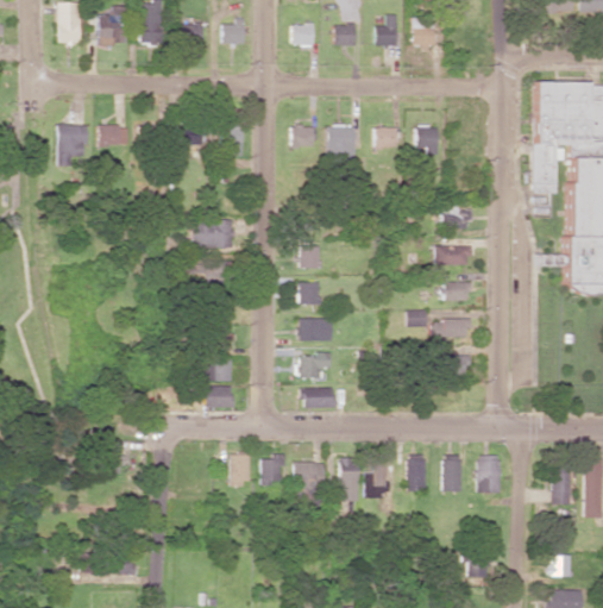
[(536,0),(538,13),(575,11),(573,0),(536,0)]
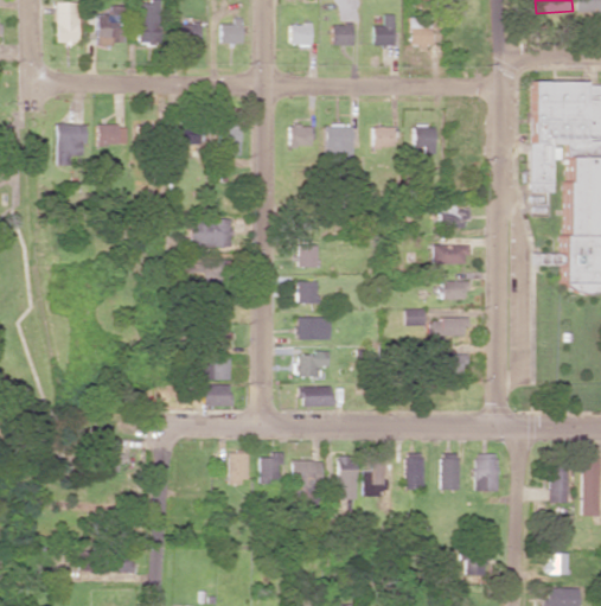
[(600,0),(580,0),(580,12),(600,11),(600,0)]
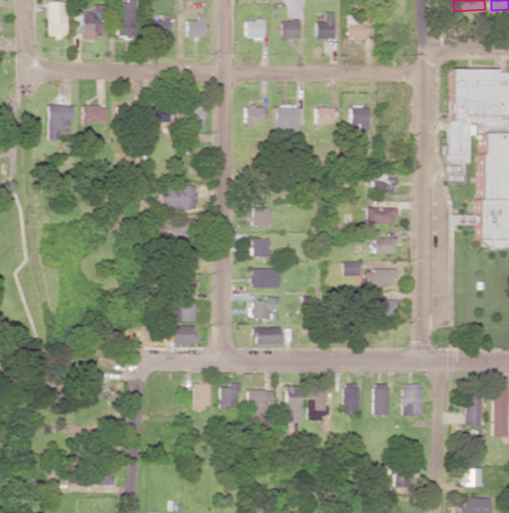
[(68,36),(68,1),(49,2),(49,36),(68,36)]
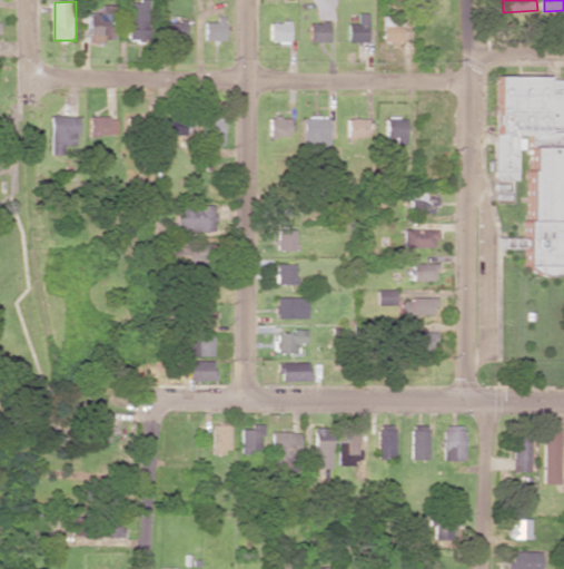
[(151,1),(131,1),(132,41),(152,40),(151,1)]
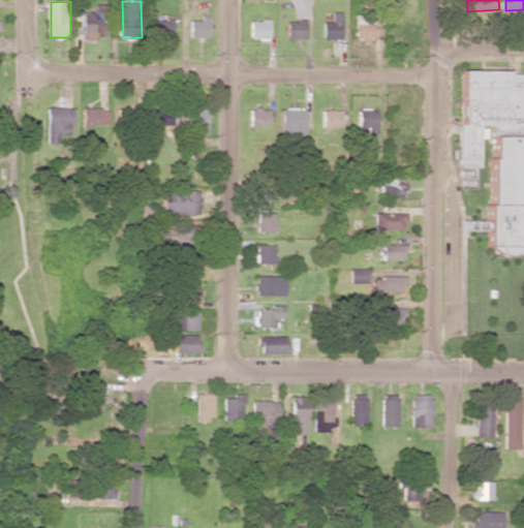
[(86,38),(111,38),(112,5),(99,5),(99,12),(87,12),(86,38)]
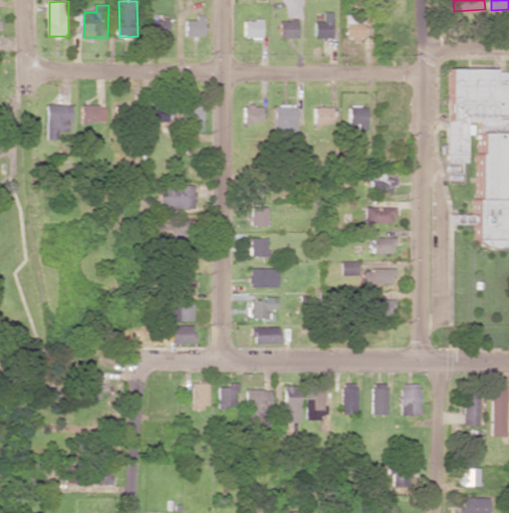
[(318,37),(336,36),(335,12),(326,12),(327,21),(317,22),(318,37)]
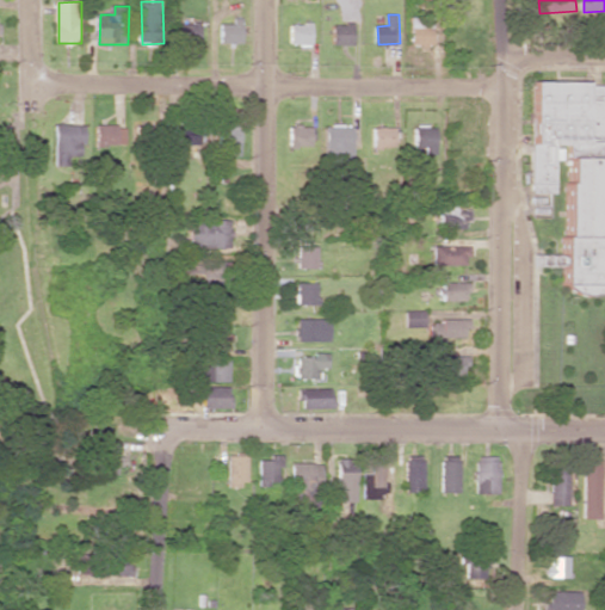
[(437,18),(415,17),(414,45),(436,47),(437,18)]
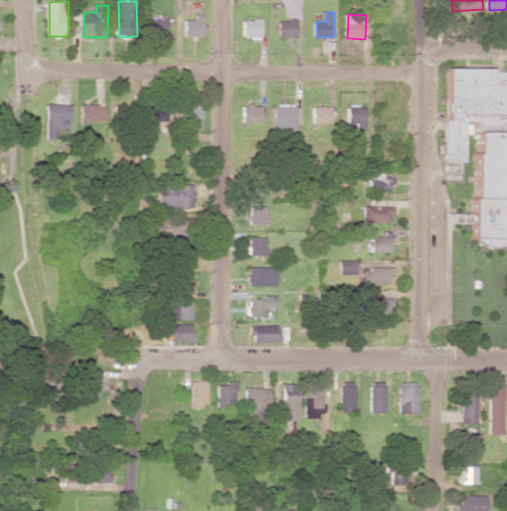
[(206,37),(206,15),(199,15),(199,20),(188,20),(188,36),(206,37)]
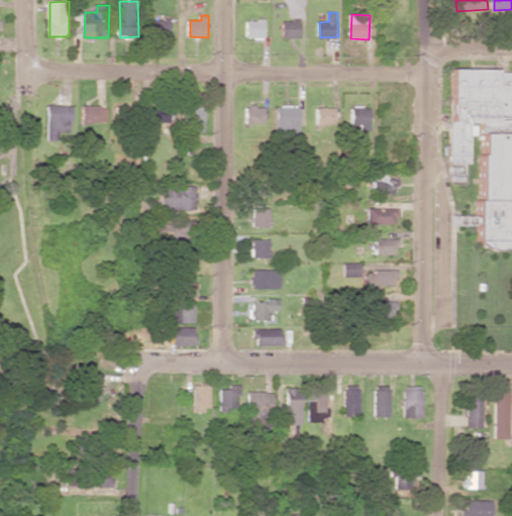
[(174,17),(155,16),(155,37),(173,37),(174,17)]
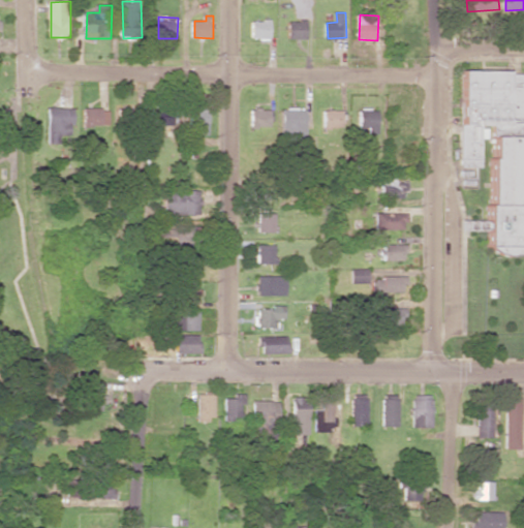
[(254,21),(254,39),(274,38),(273,21),(254,21)]
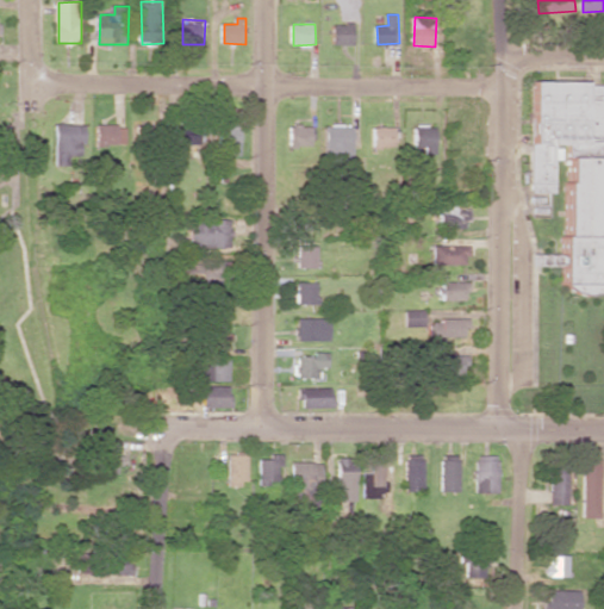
[(335,44),(356,45),(356,25),(335,24),(335,44)]
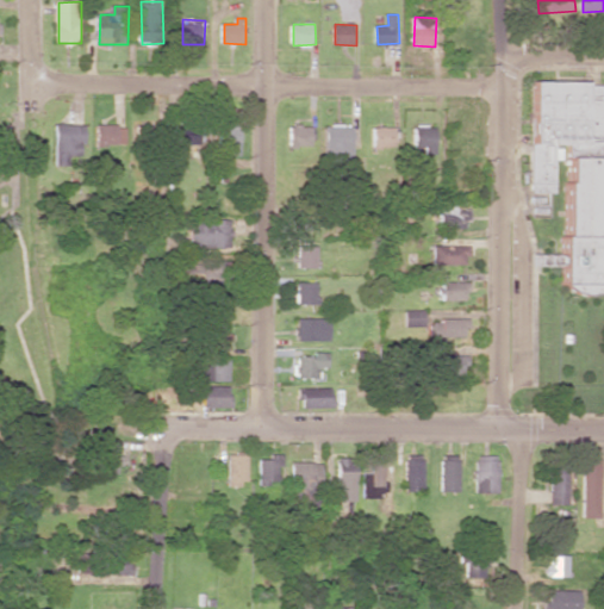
[(603,86),(540,80),(531,192),(555,194),(559,160),(565,160),(565,147),(572,147),(562,283),(603,285),(603,86)]
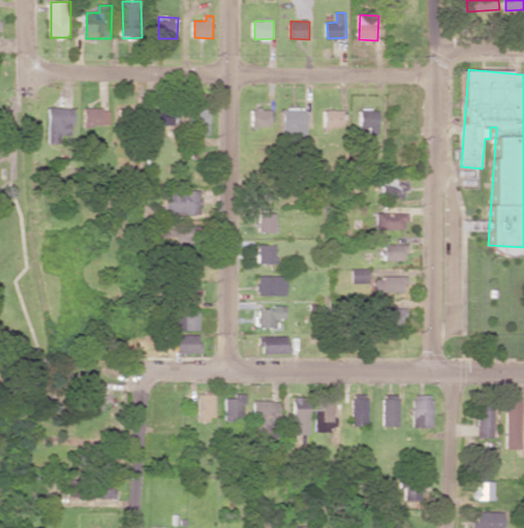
[(76,107),(50,109),(51,145),(62,145),(62,135),(73,135),(73,125),(76,125),(76,107)]
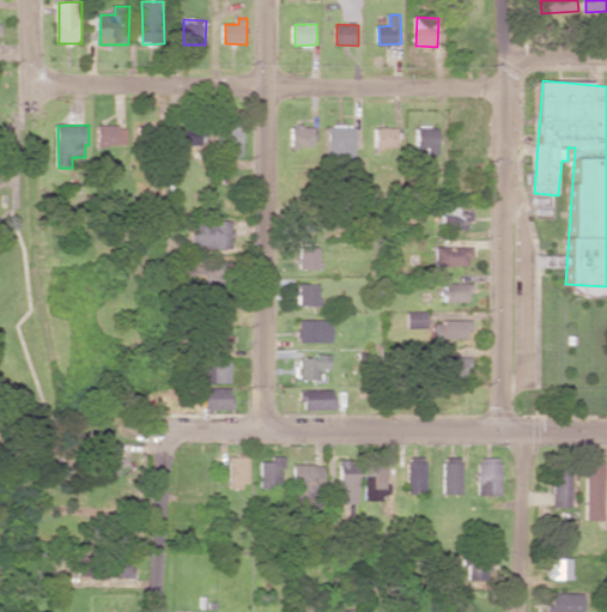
[(231,157),(246,157),(246,126),(218,126),(218,147),(231,147),(231,157)]
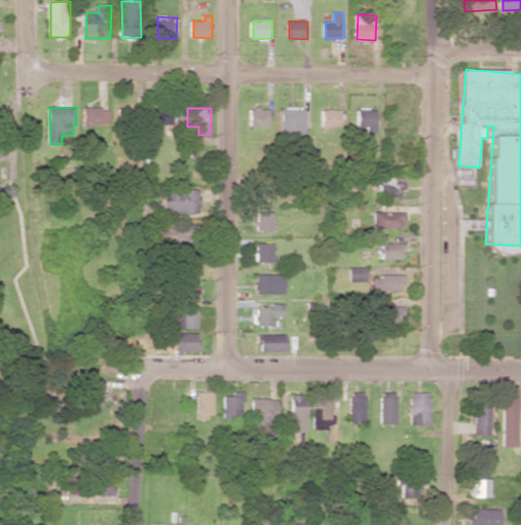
[(283,134),(306,134),(307,109),(284,108),(283,134)]
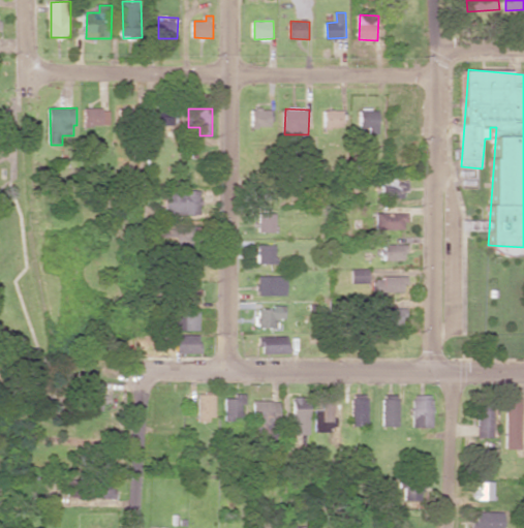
[(86,125),(113,125),(113,110),(86,110),(86,125)]
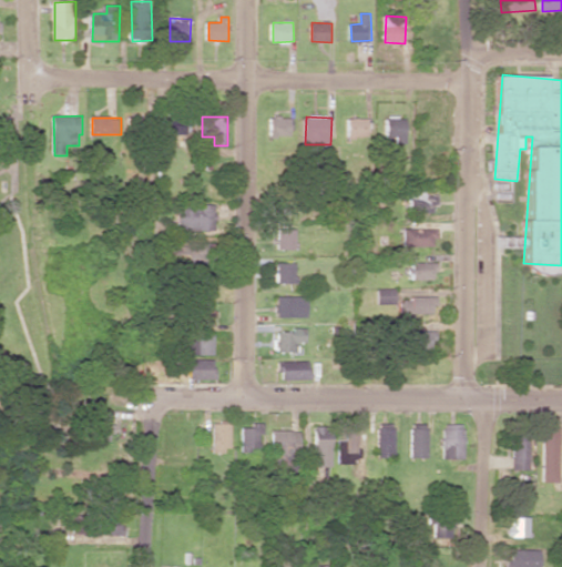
[(272,138),(293,138),(293,118),(272,118),(272,138)]
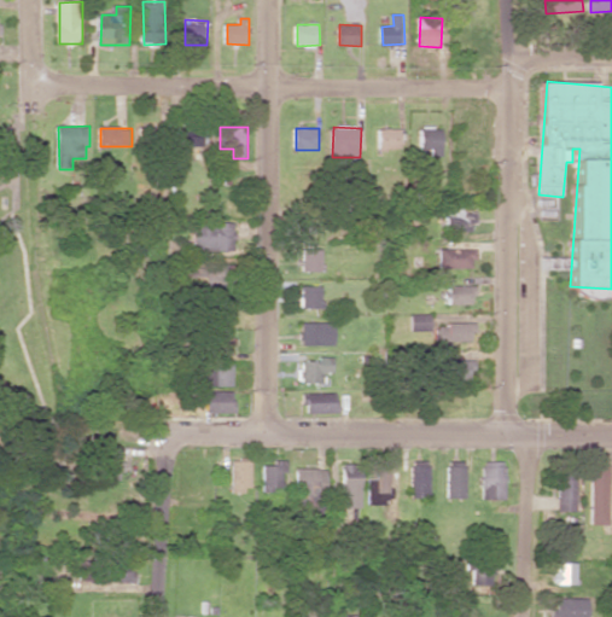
[(446,156),(447,128),(424,128),(423,156),(446,156)]
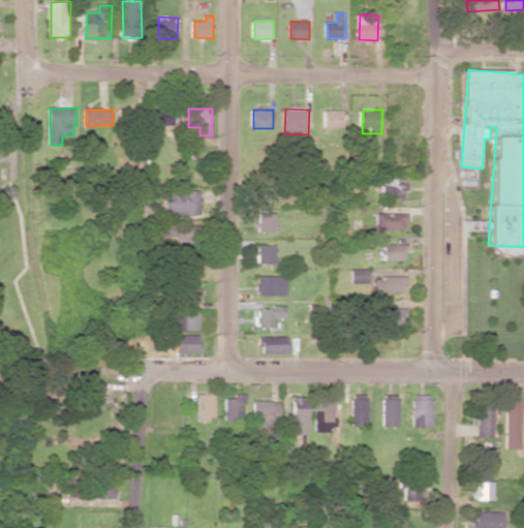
[(345,128),(345,111),(327,111),(326,128),(345,128)]
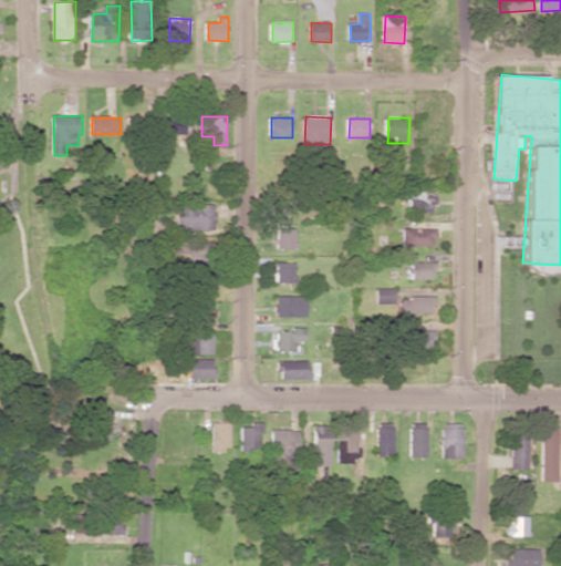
[(437,214),(438,196),(427,195),(427,189),(411,188),(409,213),(437,214)]
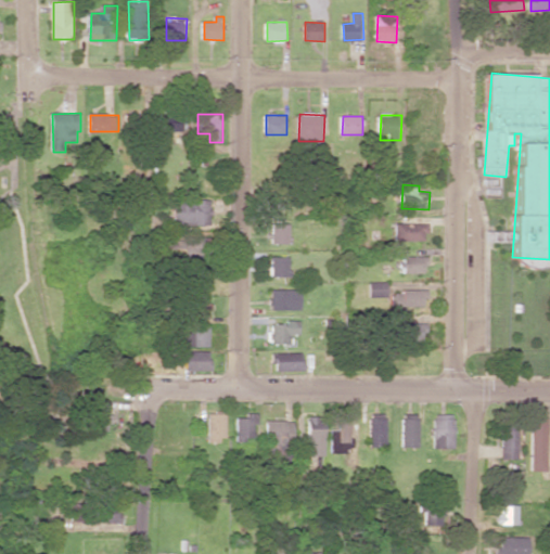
[(214,201),(176,201),(176,224),(213,226),(214,201)]
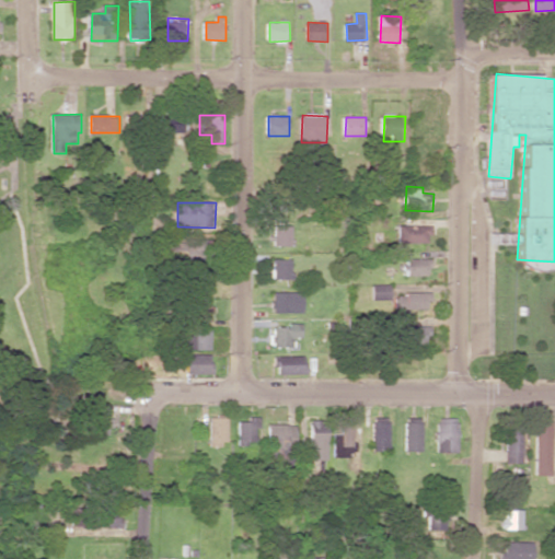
[(400,243),(434,244),(434,226),(400,225),(400,243)]
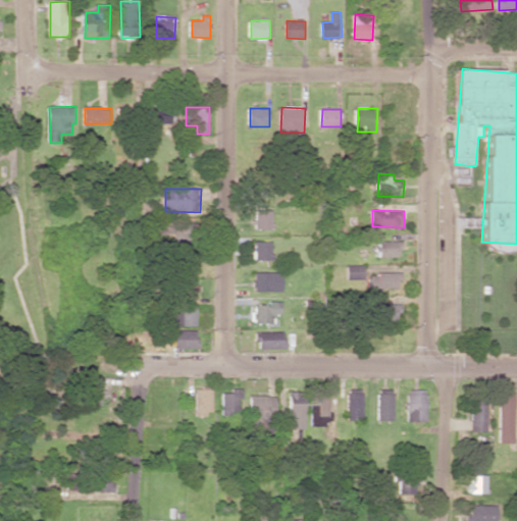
[(275,211),(258,211),(257,229),(274,230),(275,211)]
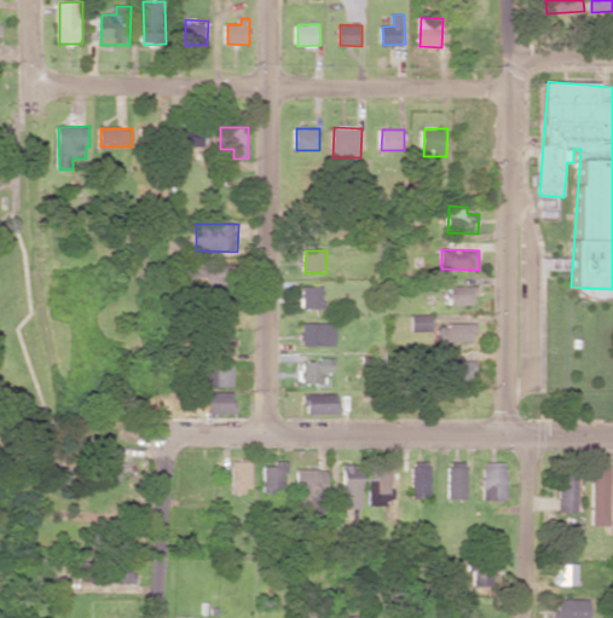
[(208,288),(231,288),(232,265),(202,265),(202,276),(209,276),(208,288)]
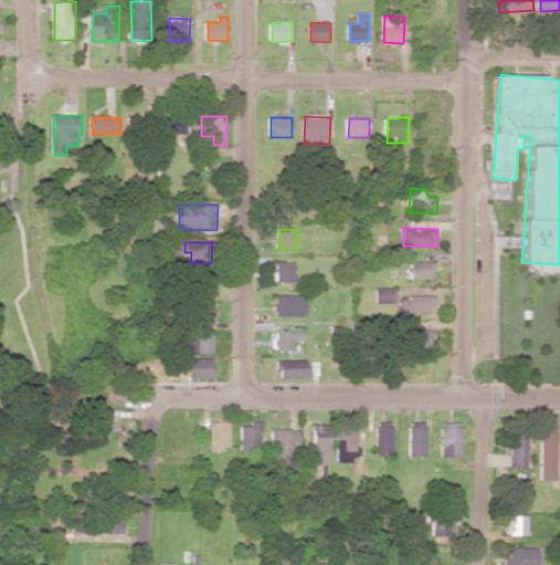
[(436,280),(436,262),(412,262),(412,279),(436,280)]
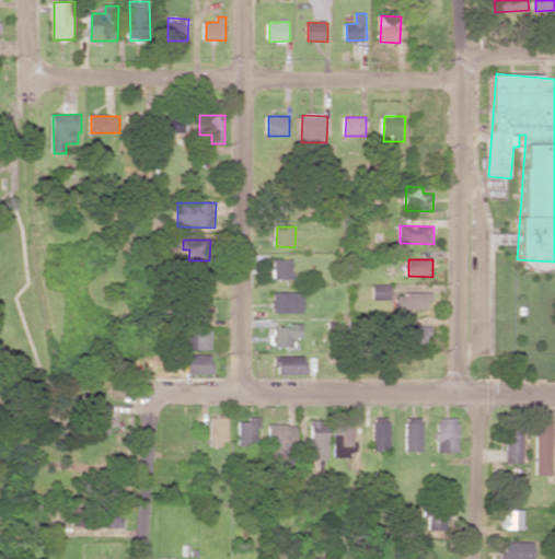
[(276,280),(295,280),(295,260),(276,260),(276,280)]
